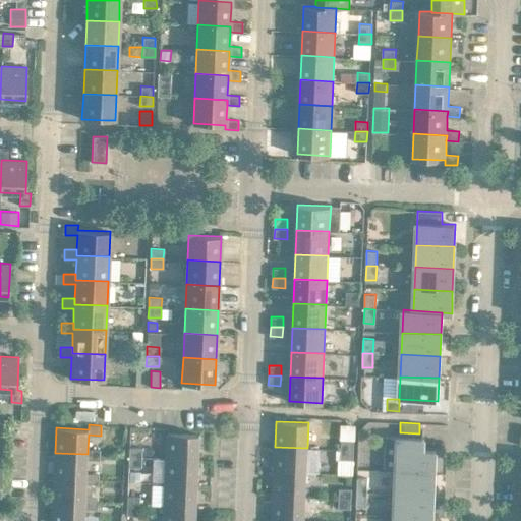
[(342,425),(341,440),(353,440),(354,429),(354,425),(349,425),(342,425)]
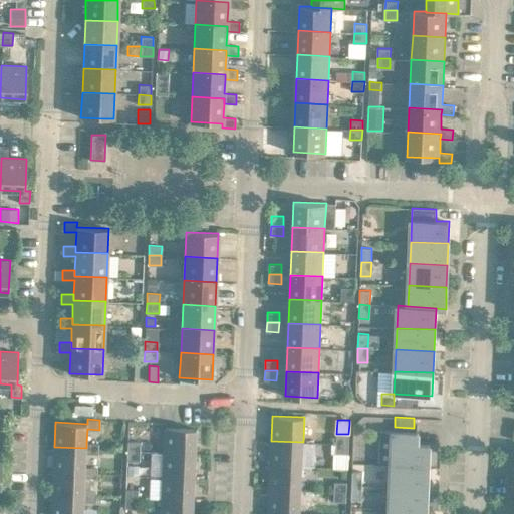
[(165,427),(164,452),(196,453),(197,429),(165,427)]
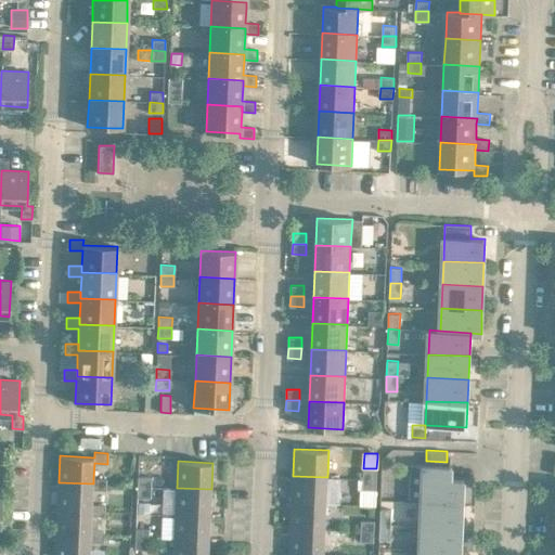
[(363,468),(363,478),(376,479),(376,468),(363,468)]
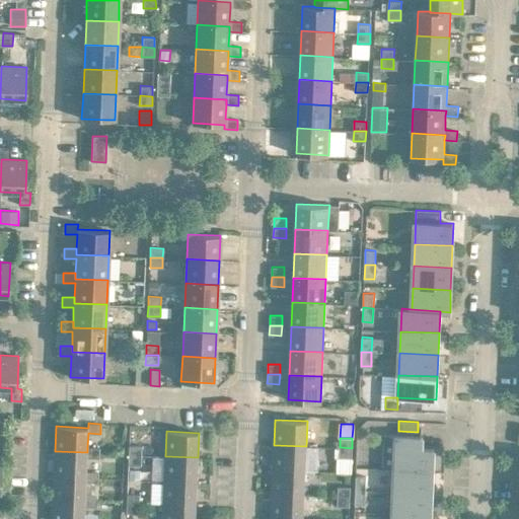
[(130,445),(129,455),(141,455),(142,445),(130,445)]
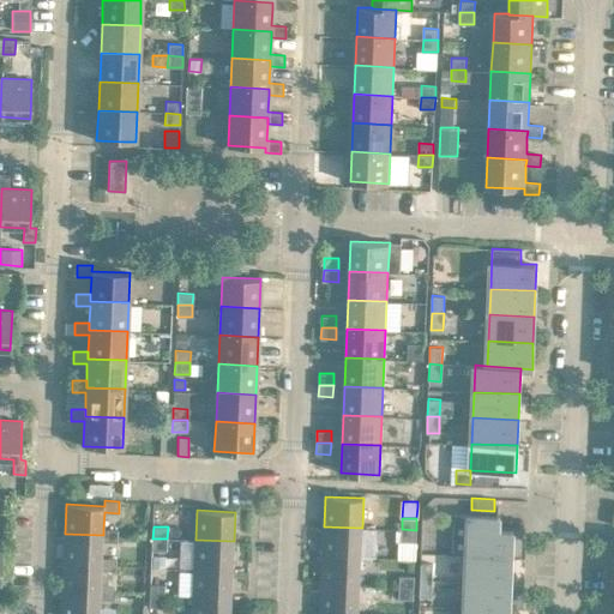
[(324,527),(323,555),(361,557),(362,528),(324,527)]
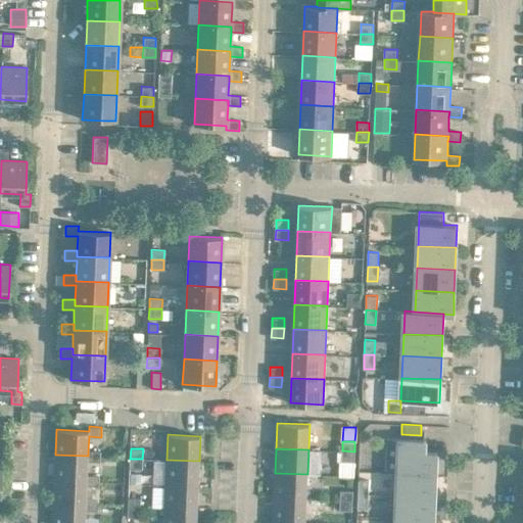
[(55,455),(54,479),(87,480),(87,475),(88,461),(100,462),(100,452),(88,450),(88,456),(55,455)]
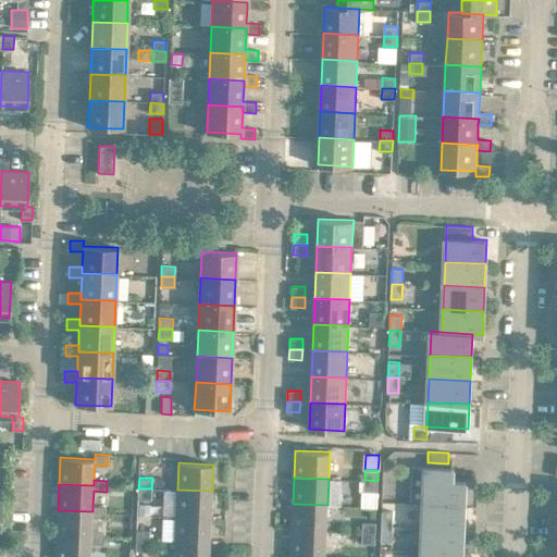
[(378,481),(364,480),(363,491),(376,492),(378,481)]
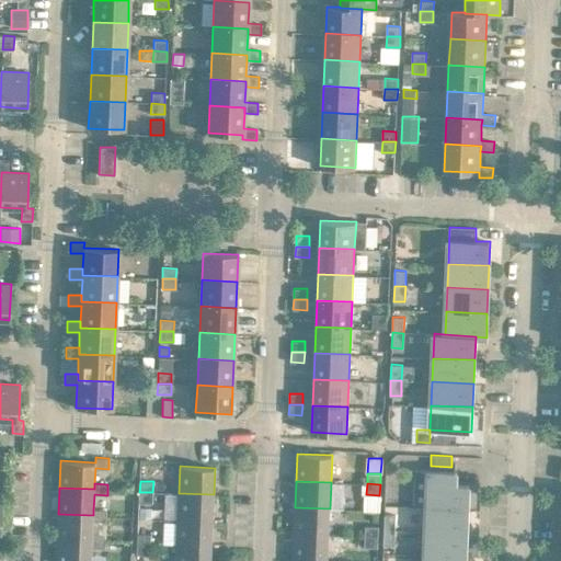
[(427,483),(426,507),(468,510),(469,484),(427,483)]
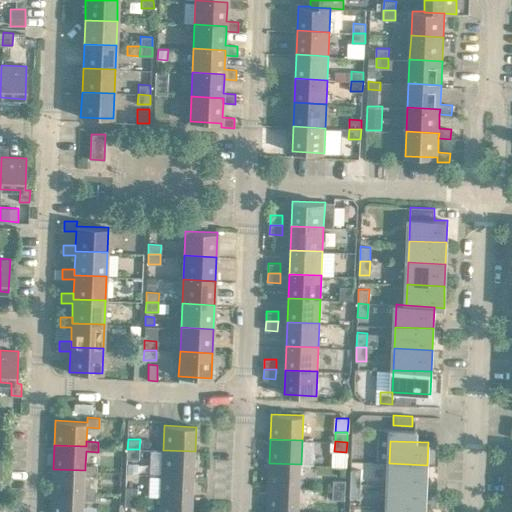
[(139,449),(127,449),(127,458),(139,459),(139,449)]
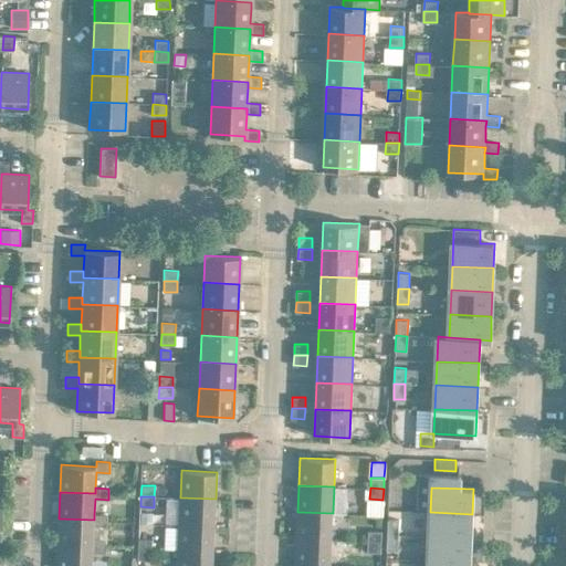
[(180,498),(179,524),(215,525),(216,499),(180,498)]
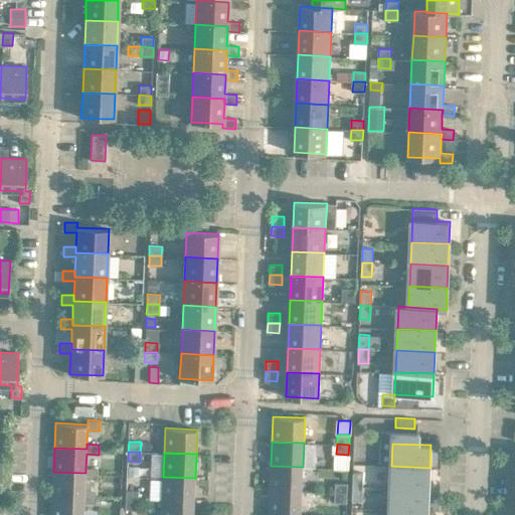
[(336,454),(336,469),(348,469),(348,455),(336,454)]
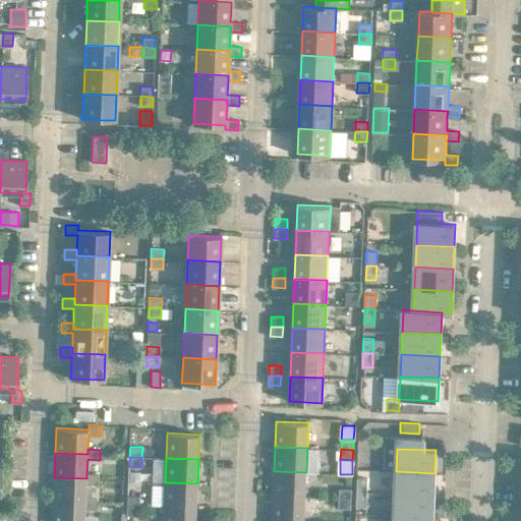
[(130,471),(130,480),(140,481),(141,471),(130,471)]
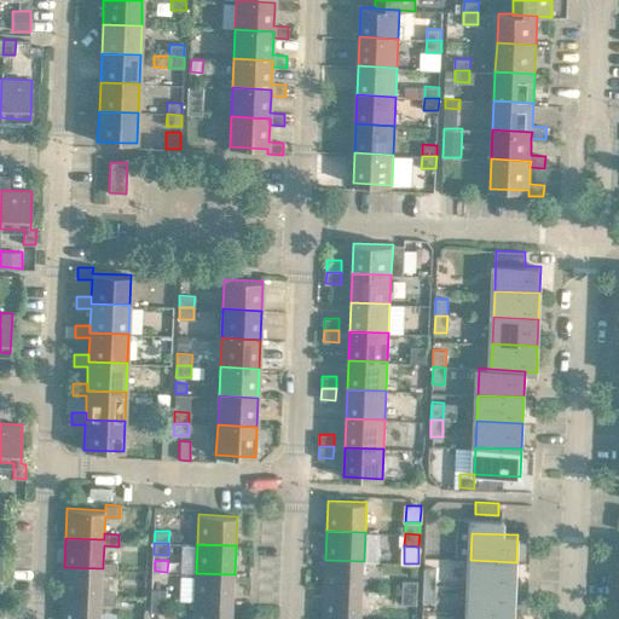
[(325,560),(324,589),(363,590),(364,561),(325,560)]
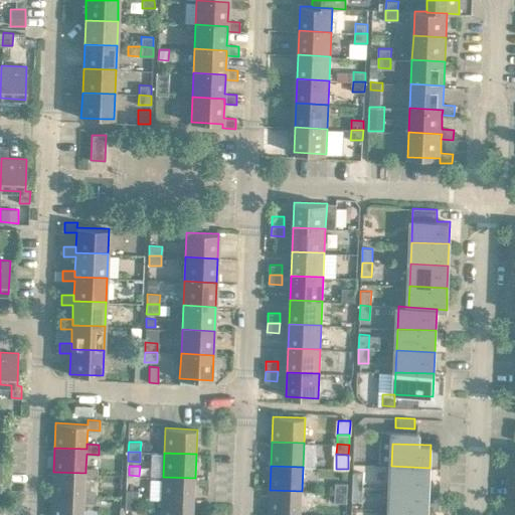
[(391,466),(390,488),(428,489),(430,468),(391,466)]
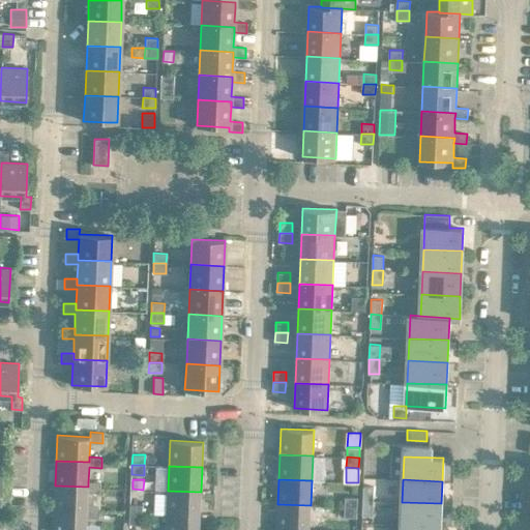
[(55,486),(54,510),(87,511),(87,506),(88,492),(100,493),(100,482),(88,481),(88,487),(55,486)]
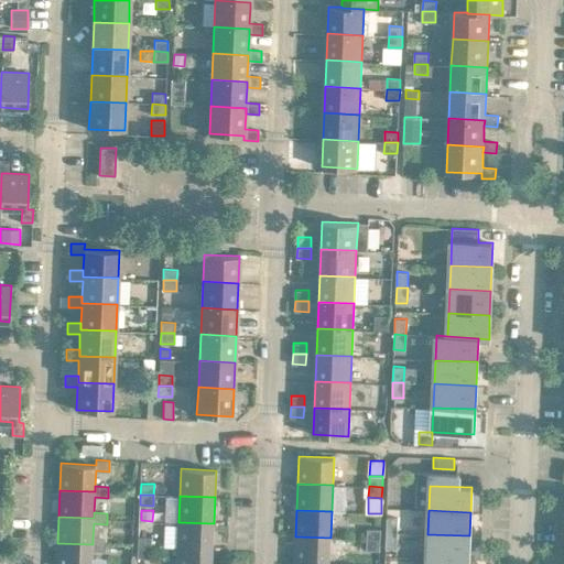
[(387,517),(386,532),(397,532),(398,517),(387,517)]
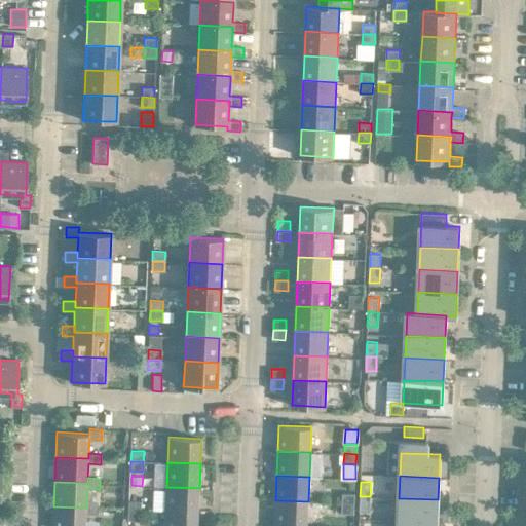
[(166,487),(165,512),(198,513),(199,488),(166,487)]
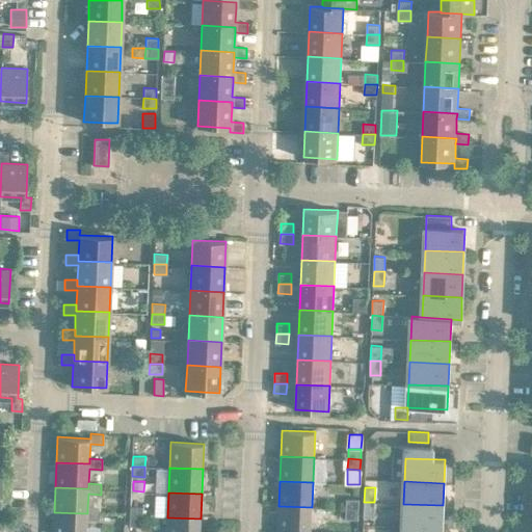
[(346,498),(346,508),(358,509),(358,499),(346,498)]
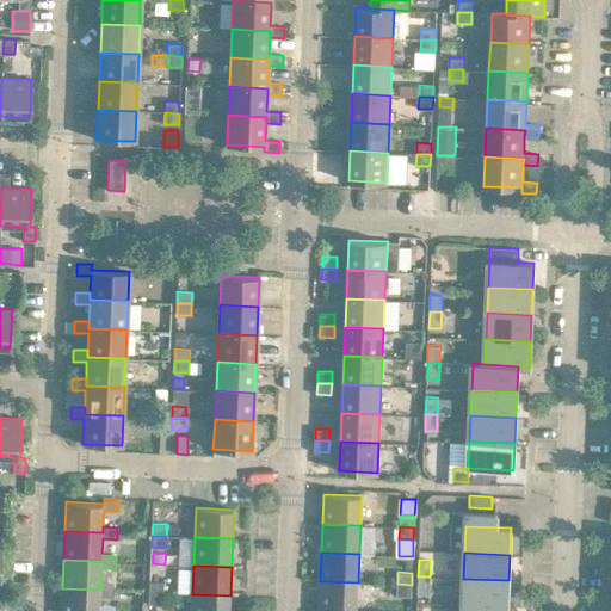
[(430,576),(418,576),(418,593),(430,593),(430,576)]
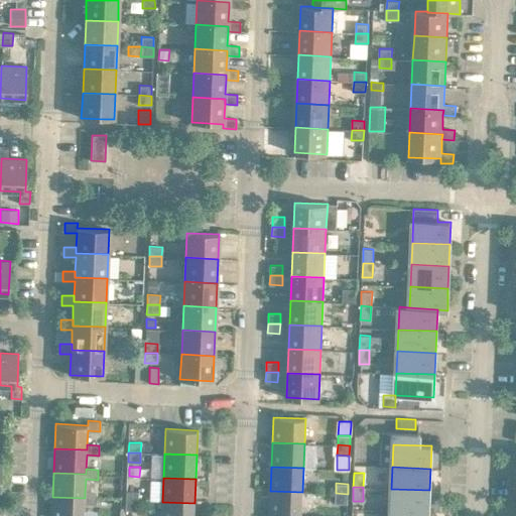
[(391,489),(391,510),(428,512),(429,490),(391,489)]
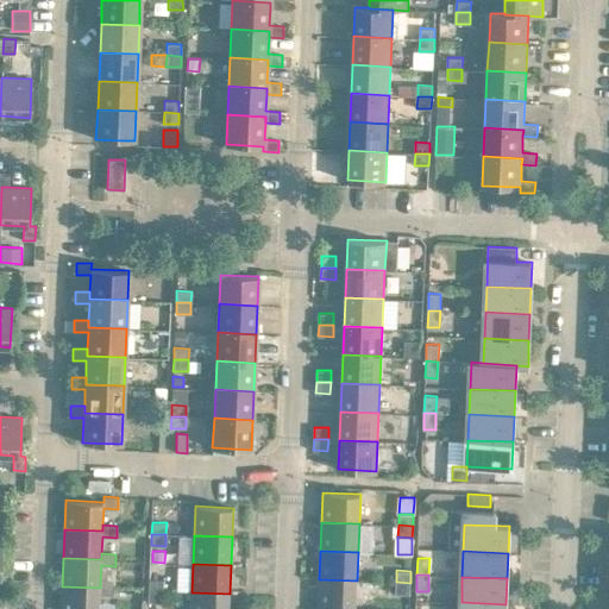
[(149,579),(149,590),(163,591),(164,579),(149,579)]
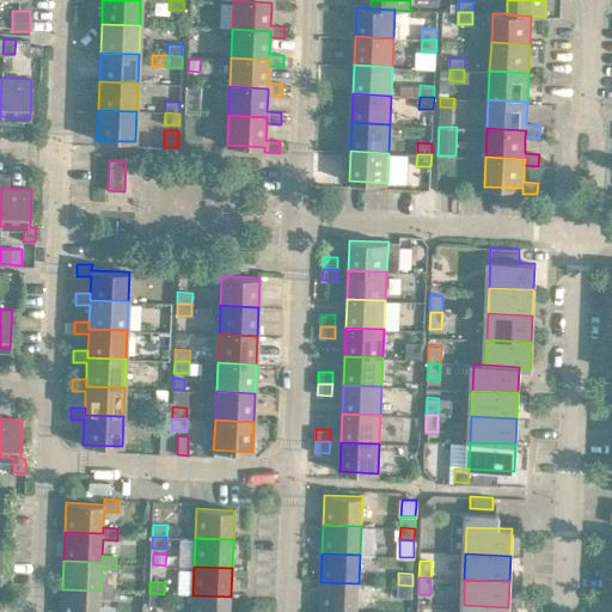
[(319,611),(334,611),(353,611),(356,611),(357,611),(359,583),(320,582),(319,611)]
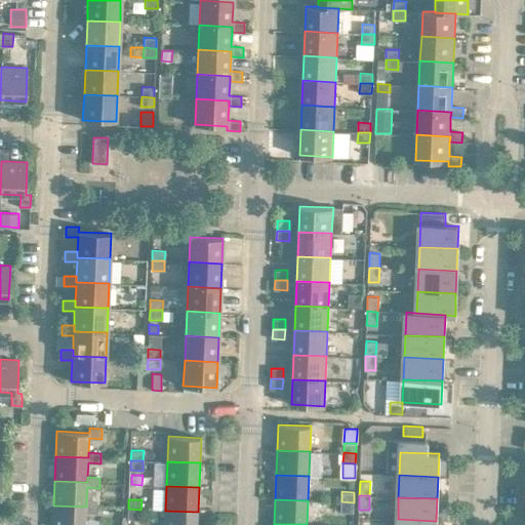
[(52,524),(85,524),(86,512),(98,513),(98,502),(86,501),(86,507),(53,506),(52,524)]
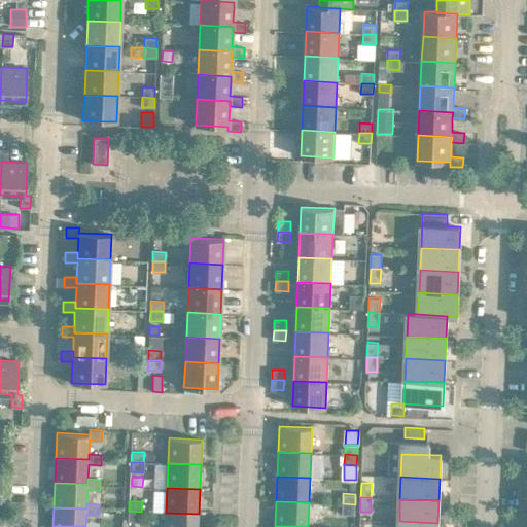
[(355,504),(343,503),(342,514),(354,515),(355,504)]
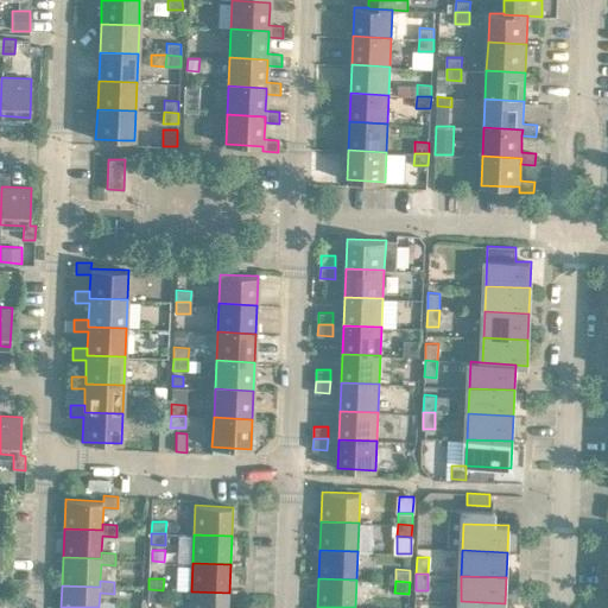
[(163,590),(149,589),(149,601),(163,602),(163,590)]
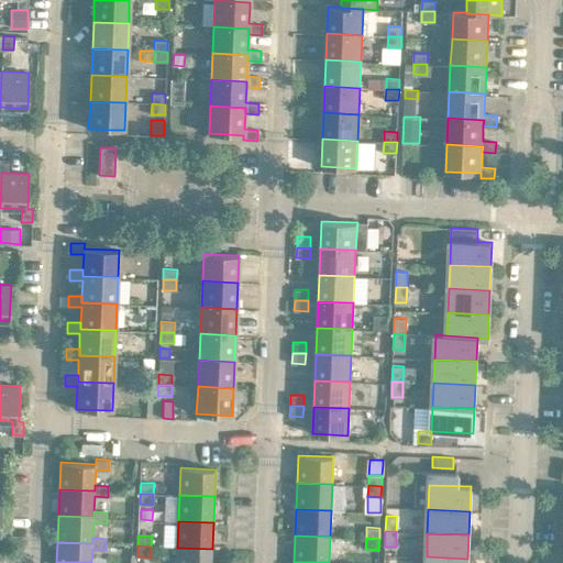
[(176,562),(211,562),(212,549),(177,548),(176,562)]
